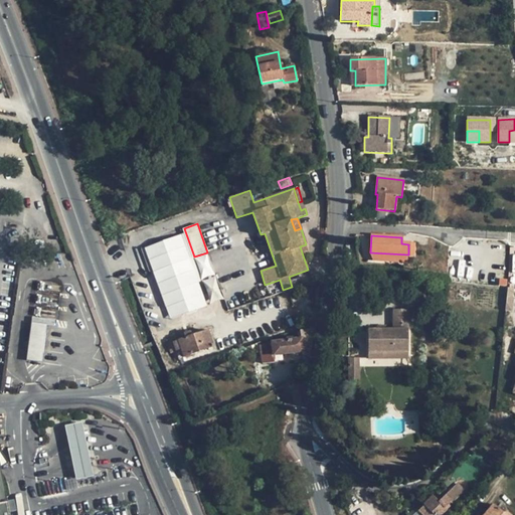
[(309,252),(306,244),(300,246),(303,255),(309,252)]
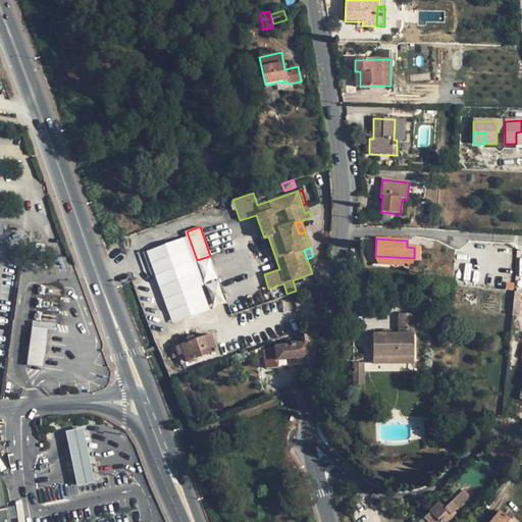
[(37,285),(37,293),(35,303),(34,315),(33,321),(55,323),(56,318),(57,305),(59,294),(60,286),(37,285)]
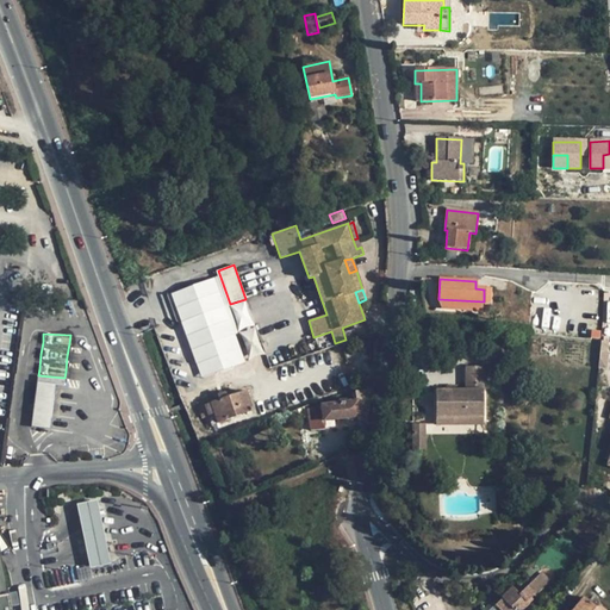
[(466,384),(483,383),(483,368),(466,368),(466,384)]
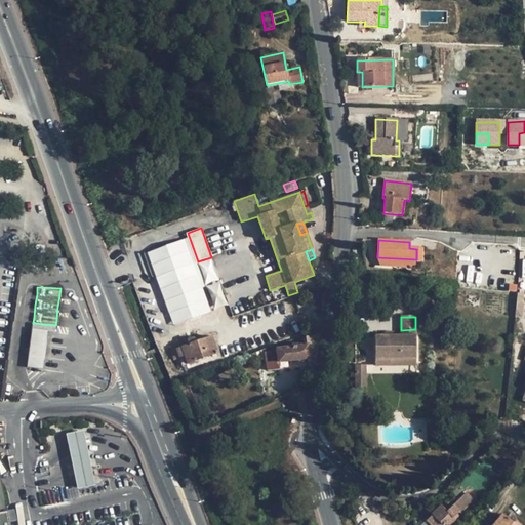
[(289,340),(306,336),(301,323),(285,328),(289,340)]
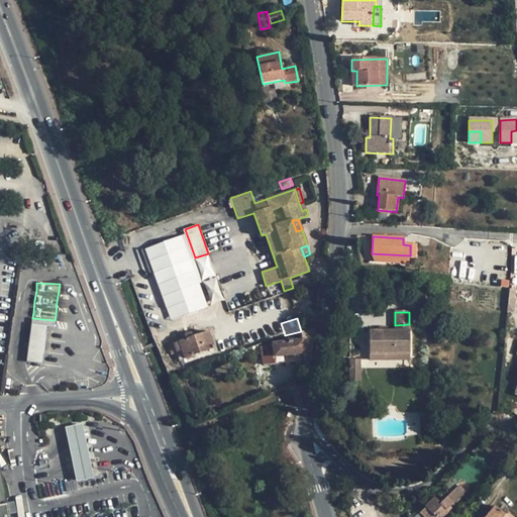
[(45,326),(29,324),(28,331),(27,343),(26,353),(24,364),(41,366),(42,355),(43,345),(44,333),(45,326)]
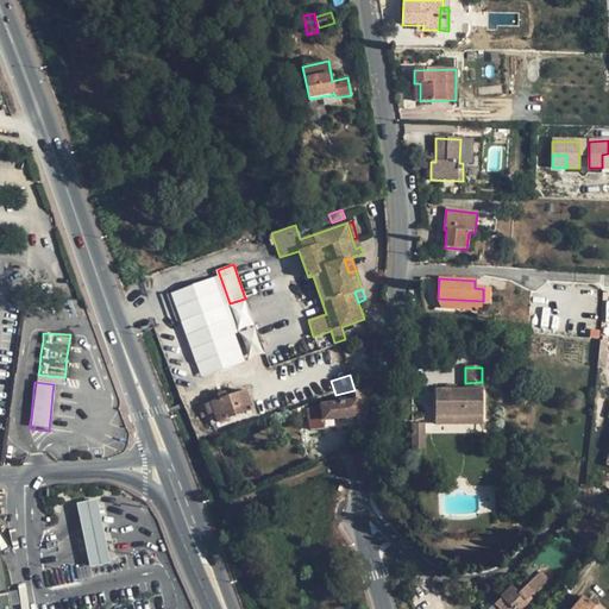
[(465,391),(435,391),(435,425),(451,425),(451,416),(465,416),(465,425),(483,425),(483,414),(482,397),(482,382),(465,383),(465,391)]
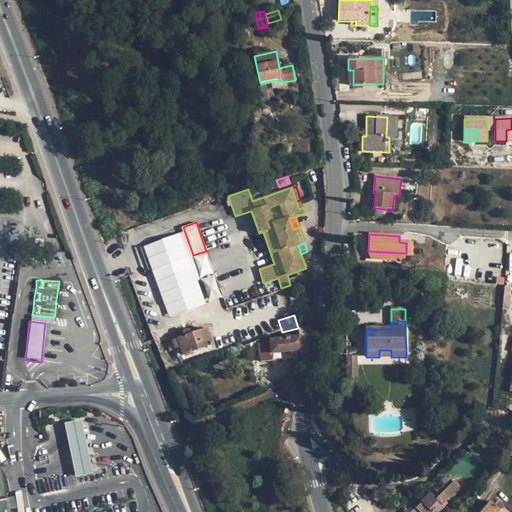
[(271,336),(267,325),(243,334),(247,345),(271,336)]
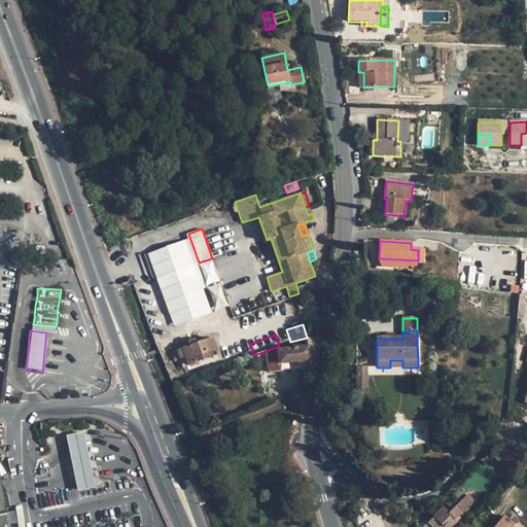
[(278,350),(262,354),(266,373),(281,372),(280,364),(317,359),(321,337),(307,338),(308,347),(278,350)]
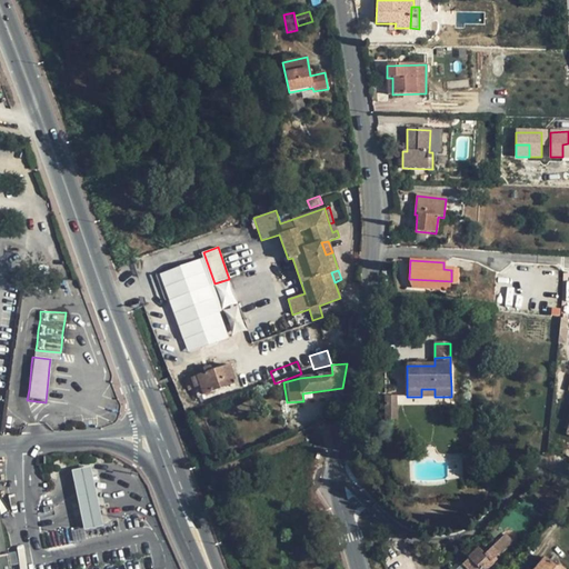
[(189,365),(179,368),(181,375),(191,371),(189,365)]
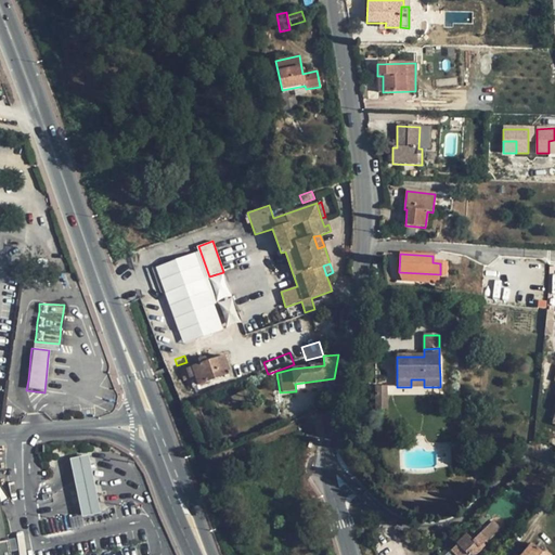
[(197,385),(230,374),(223,357),(206,362),(205,357),(190,362),(191,363),(179,366),(184,381),(190,378),(193,386),(197,385)]
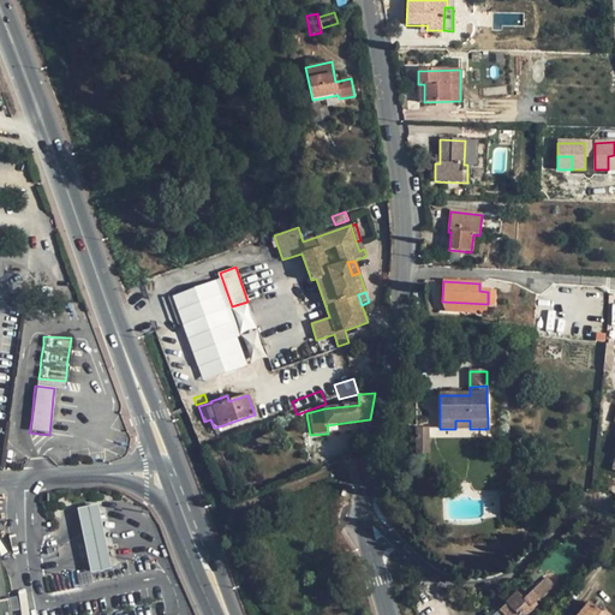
[(417,429),(417,455),(429,455),(429,429),(417,429)]
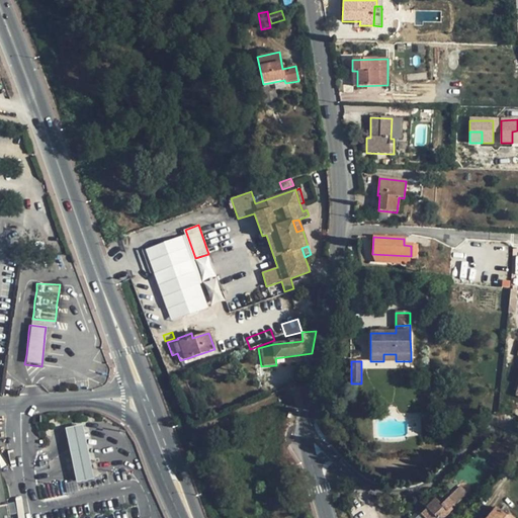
[(84,424),(66,428),(77,484),(95,480),(84,424)]
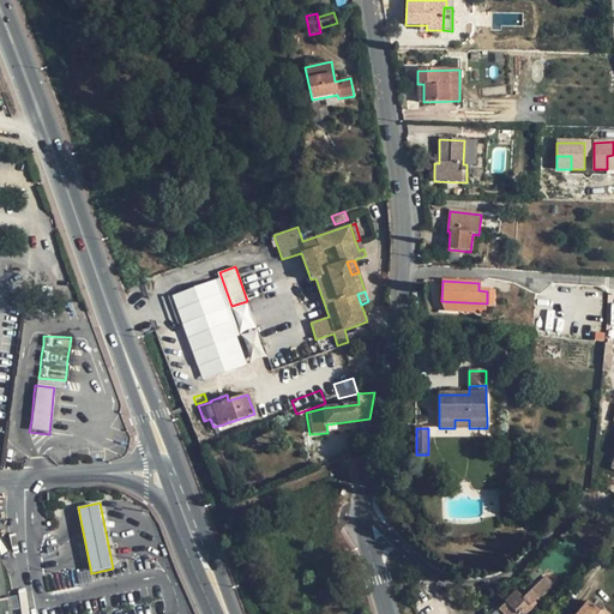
[(0,613),(12,613),(0,546),(0,613)]
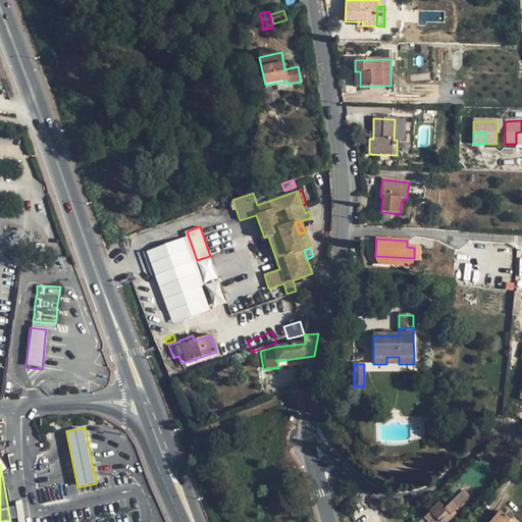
[(463,491),(451,504),(446,510),(439,504),(437,503),(423,517),(428,521),(449,521),(454,518),(452,515),(454,514),(455,515),(470,499),(463,491)]
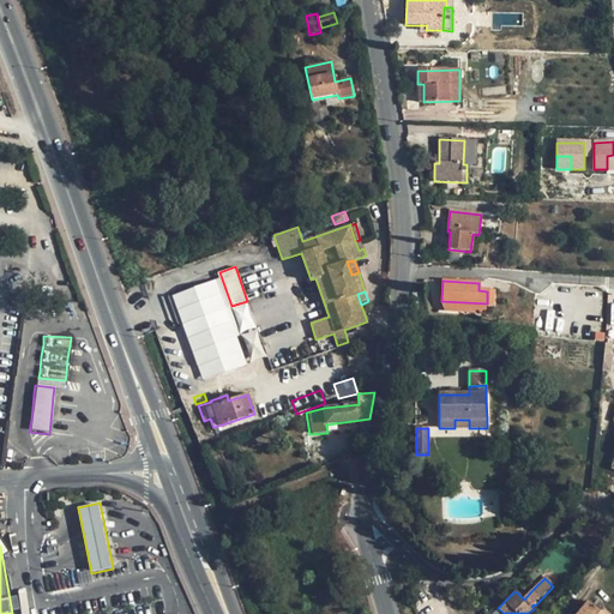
[(524,587),(517,593),(524,600),(530,593),(524,587)]
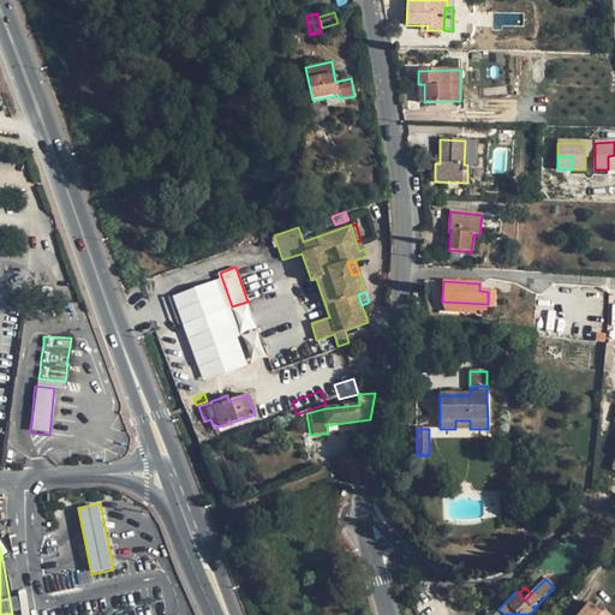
[(575,614),(583,614),(593,604),(589,601),(575,614)]
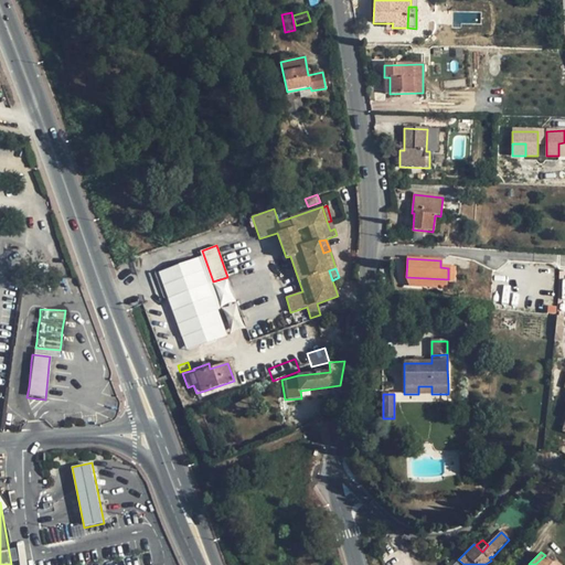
[(553,563),(545,555),(535,564),(560,564),(555,561),(553,563)]
